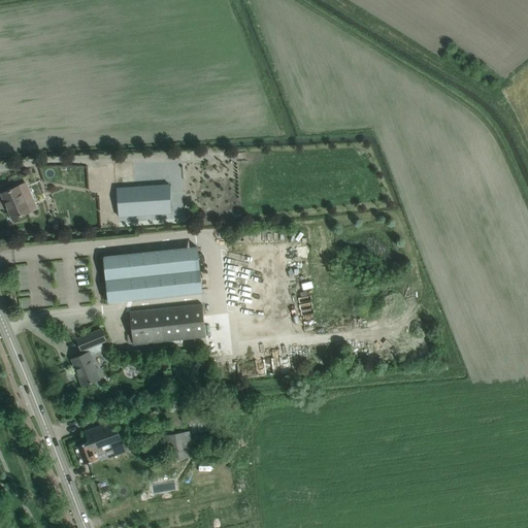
[(169,184),(117,188),(119,217),(171,212),(169,184)]
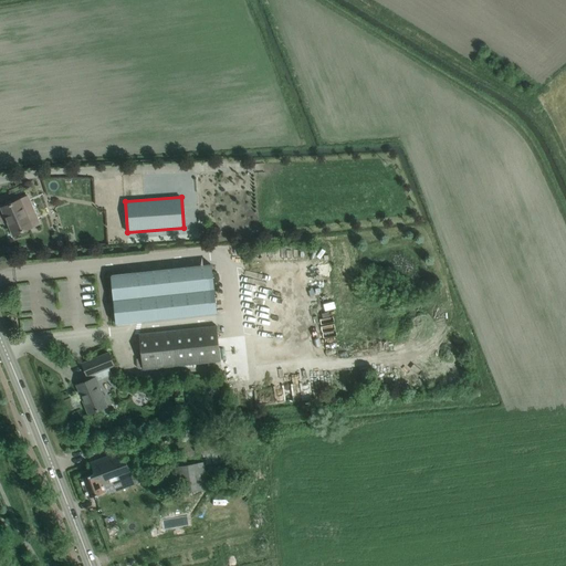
[(20,199),(1,208),(4,216),(8,215),(12,224),(9,227),(13,236),(20,232),(21,236),(27,232),(25,230),(32,227),(20,199)]
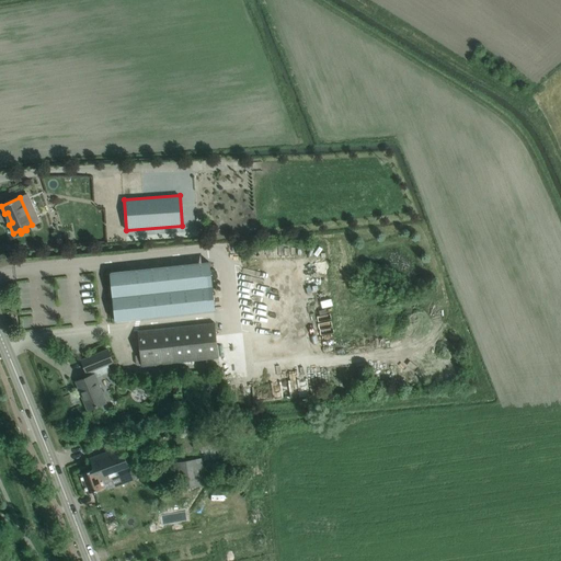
[(134,299),(130,270),(111,272),(116,321),(136,319),(135,306),(144,306),(145,318),(214,310),(212,286),(142,294),(142,298),(134,299)]
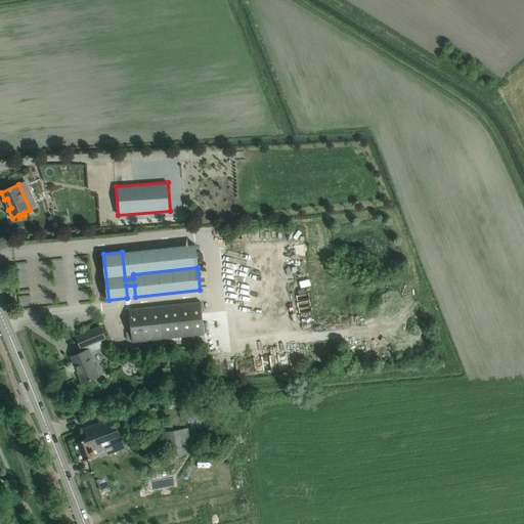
[(273,305),(284,303),(280,288),(270,290),(273,305)]
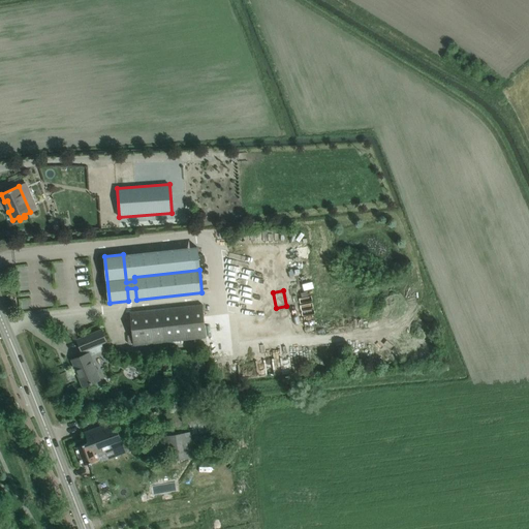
[(203,304),(129,312),(133,345),(206,337),(203,304)]
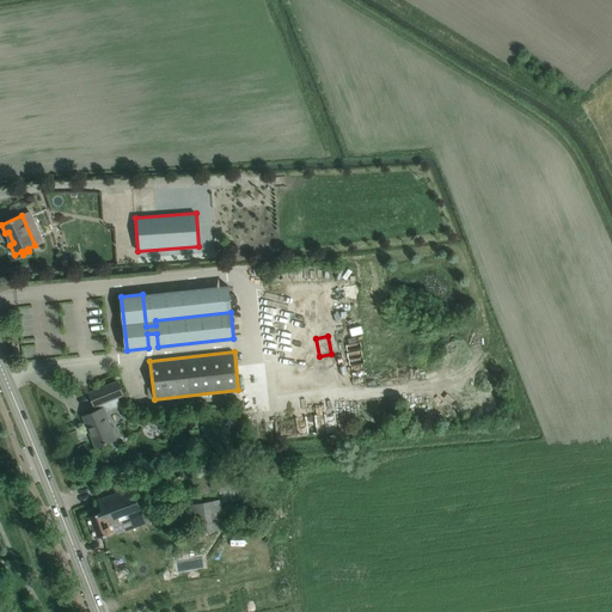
[(83,416),(96,447),(115,439),(104,411),(121,405),(117,397),(123,395),(117,381),(89,393),(95,407),(98,404),(101,409),(83,416)]
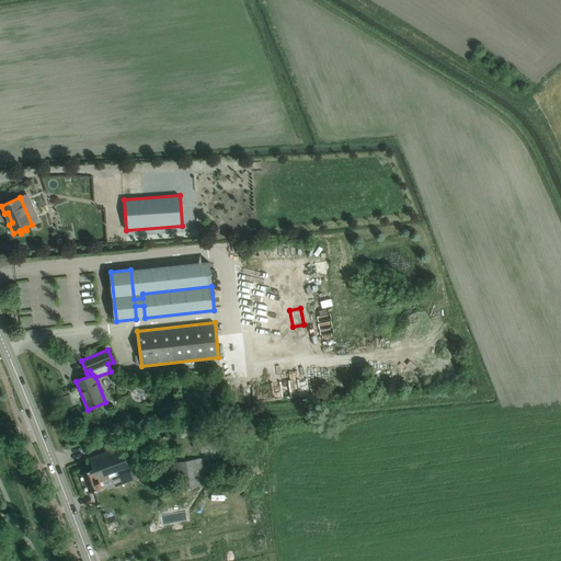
[(79,474),(87,493),(105,487),(103,480),(130,470),(122,447),(90,459),(93,469),(79,474)]
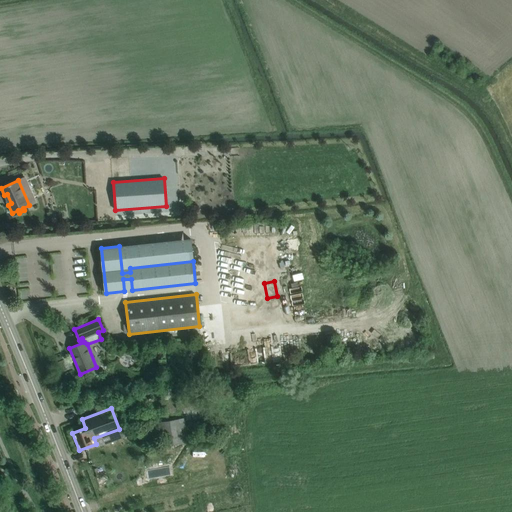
[(187,442),(183,419),(156,424),(160,447),(187,442)]
